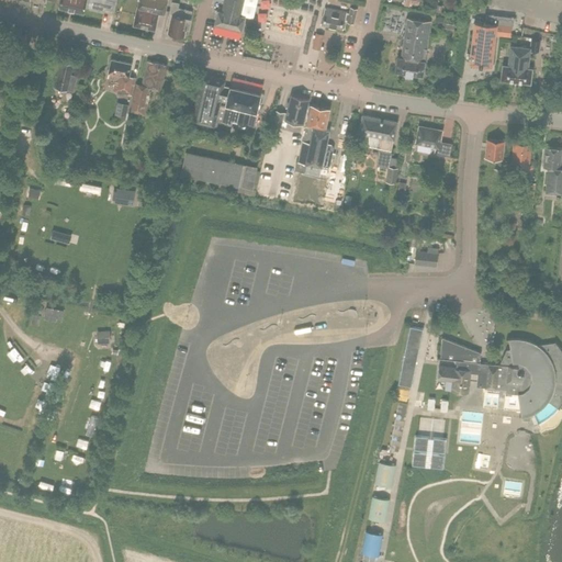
[(60,0),(59,8),(83,13),(85,7),(89,8),(89,9),(103,12),(104,8),(114,10),(116,0),(60,0)]
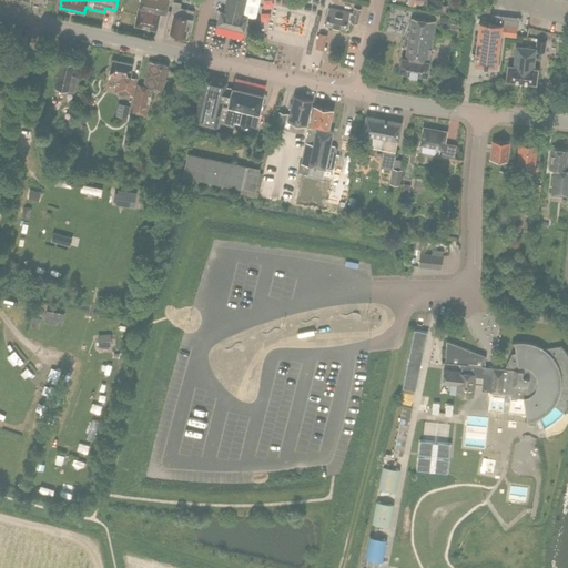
[(166,14),(169,0),(140,0),(139,6),(134,26),(156,30),(160,12),(166,14)]
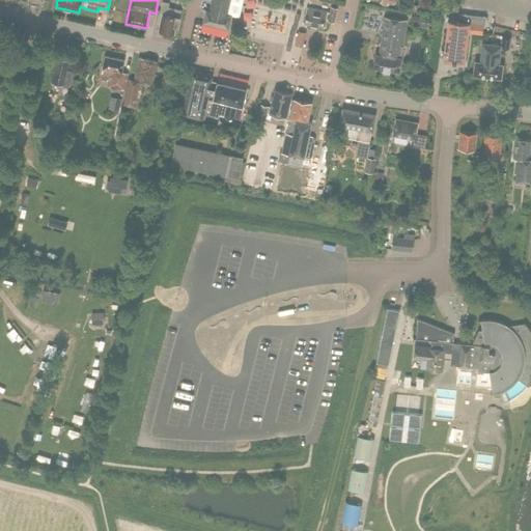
[(228,28),(231,16),(239,17),(243,0),(212,0),(210,10),(205,9),(202,23),(228,28)]
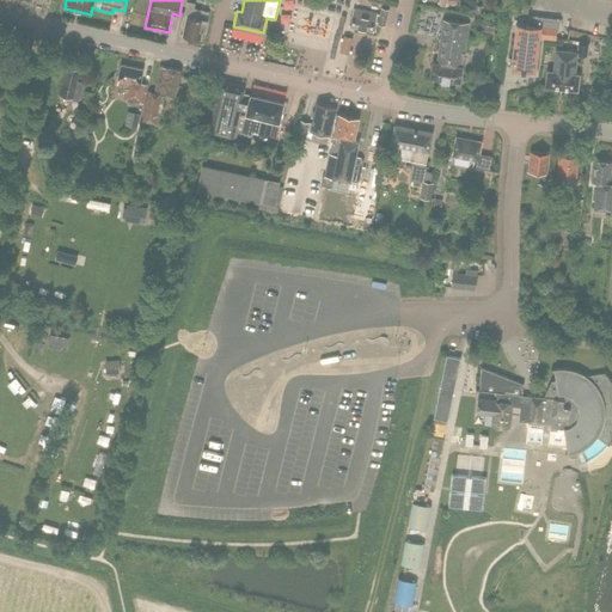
[(207,19),(208,11),(194,7),(195,2),(187,1),(182,25),(184,26),(182,35),(200,40),(202,29),(204,29),(207,19)]
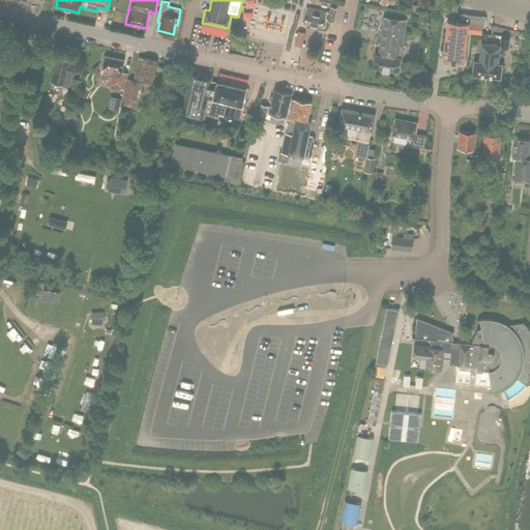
[(333,22),(336,7),(330,6),(329,12),(326,12),(327,10),(305,6),(304,11),(302,23),(323,27),(325,19),(327,19),(327,21),(333,22)]
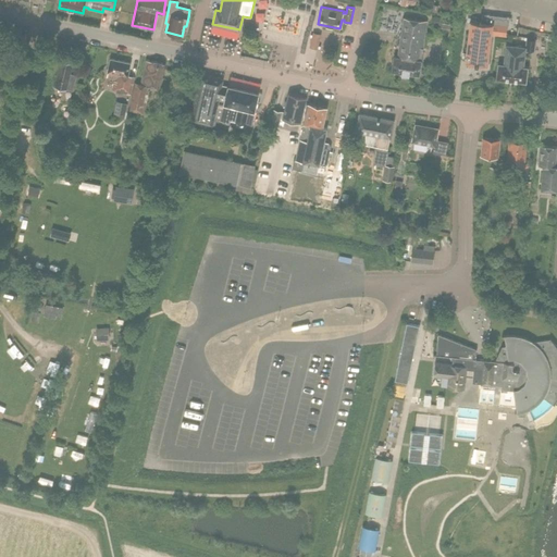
[(482,13),(481,22),(470,21),(465,62),(487,64),(491,34),(506,35),(507,25),(508,25),(509,17),(482,13)]
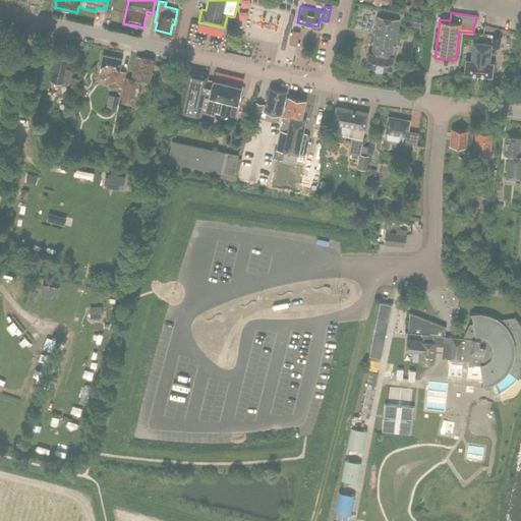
[(393,56),(399,19),(378,16),(371,53),(368,52),(366,66),(392,70),(394,56),(393,56)]
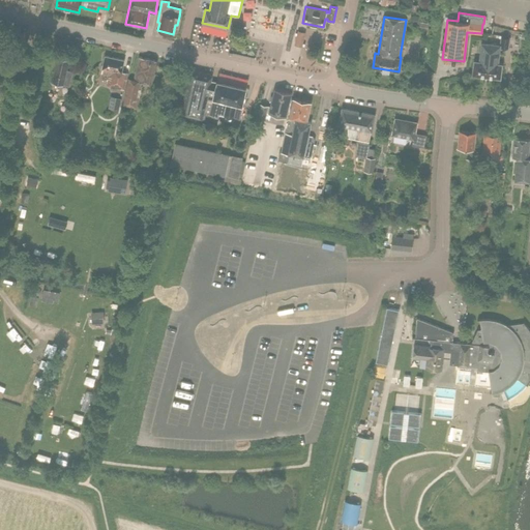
[(294,45),(302,47),(305,33),(297,31),(294,45)]
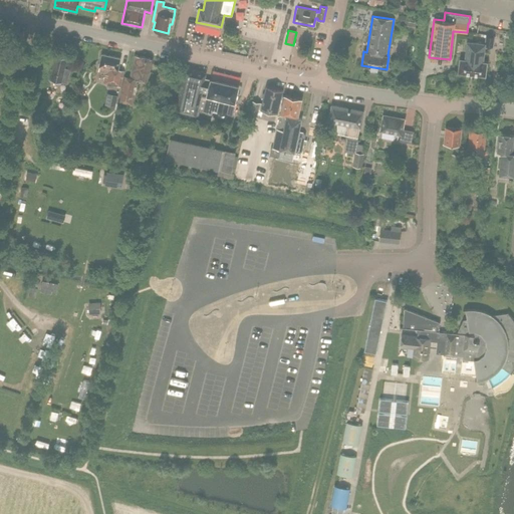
[(487,46),(493,47),(494,36),(486,35),(485,41),(487,42),(487,46)]
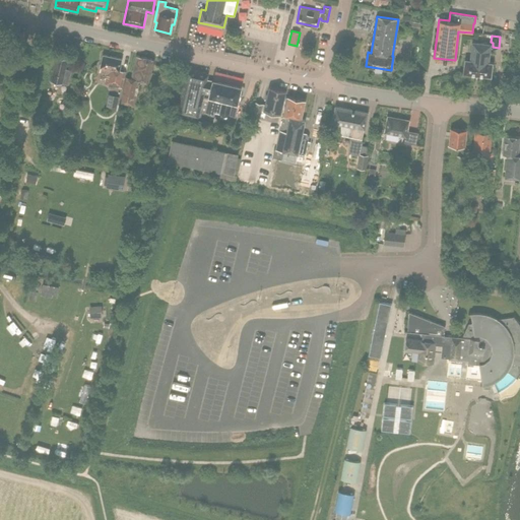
[(491,76),(492,62),(489,62),(491,44),(472,42),(470,60),(465,59),(463,73),(491,76)]
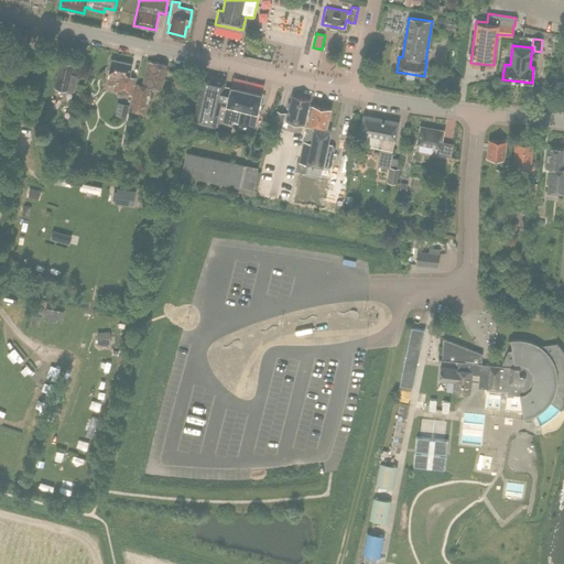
[(132,95),(136,77),(129,76),(132,63),(111,58),(109,73),(108,78),(116,79),(114,90),(132,95)]
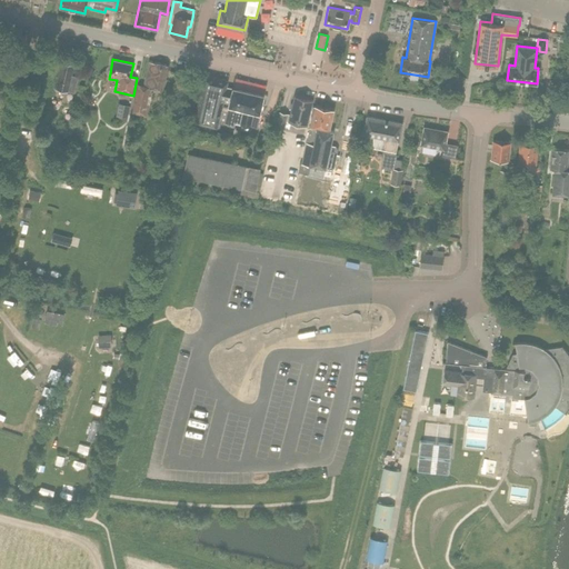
[(56,88),(68,91),(73,92),(77,77),(71,76),(73,63),(62,60),(56,88)]
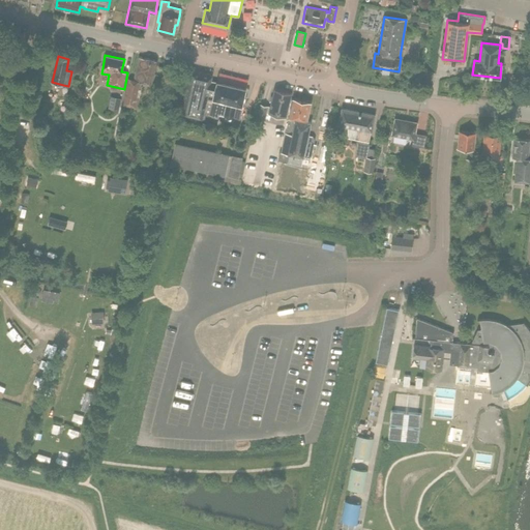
[(151,84),(156,60),(144,57),(144,58),(139,57),(134,80),(128,79),(123,106),(137,108),(141,86),(140,86),(141,82),(151,84)]
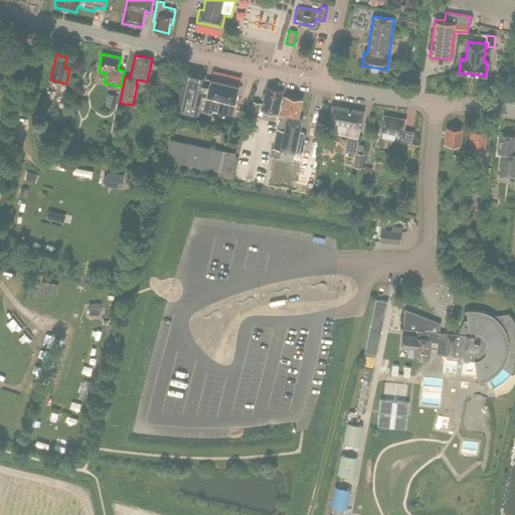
[(197,111),(203,113),(203,114),(211,116),(212,111),(231,115),(238,86),(210,78),(210,79),(204,77),(205,73),(185,68),(175,111),(196,116),(197,111)]
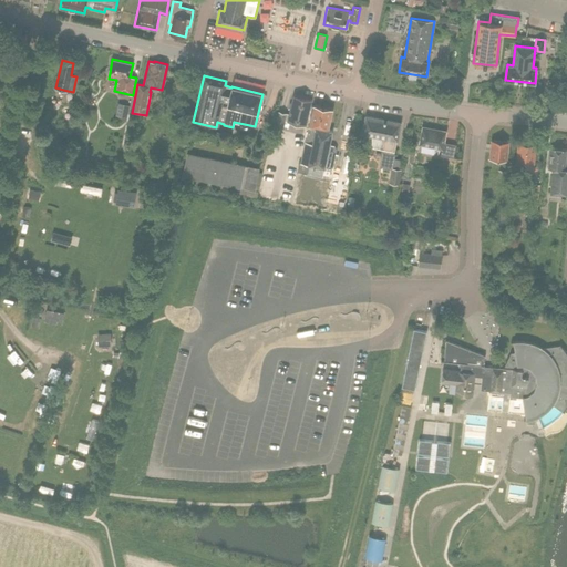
[(277,116),(276,122),(275,126),(282,129),(285,120),(306,125),(311,100),(294,94),(289,114),(286,114),(287,113),(278,111),(277,116)]
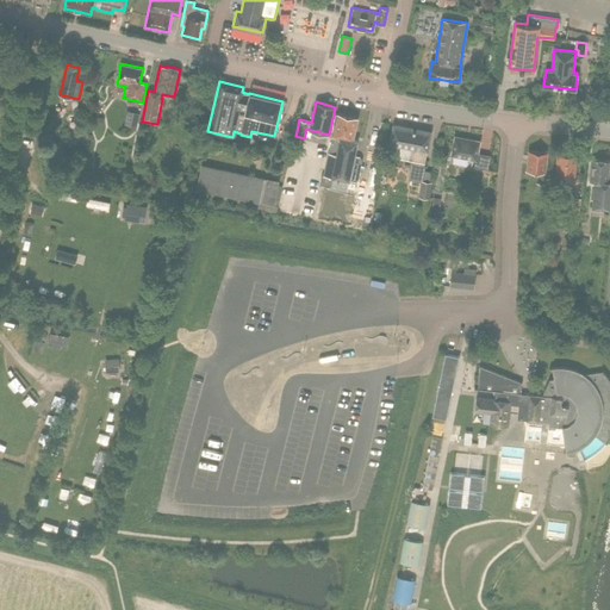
[(125,124),(136,126),(138,116),(128,113),(125,124)]
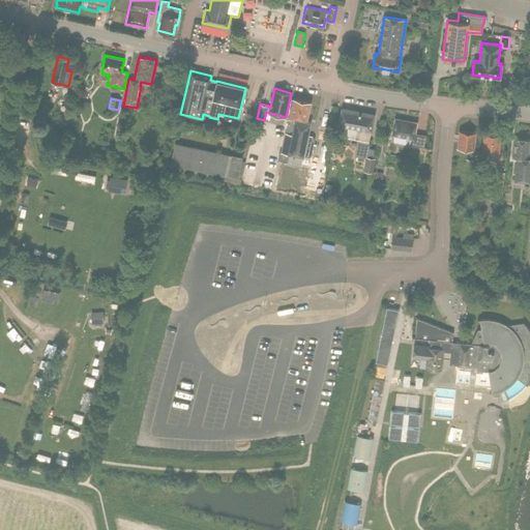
[(311,102),(293,98),(281,152),(278,151),(277,159),(284,162),(307,167),(310,156),(311,156),(314,140),(313,137),(307,135),(311,122),(306,121),(311,102)]
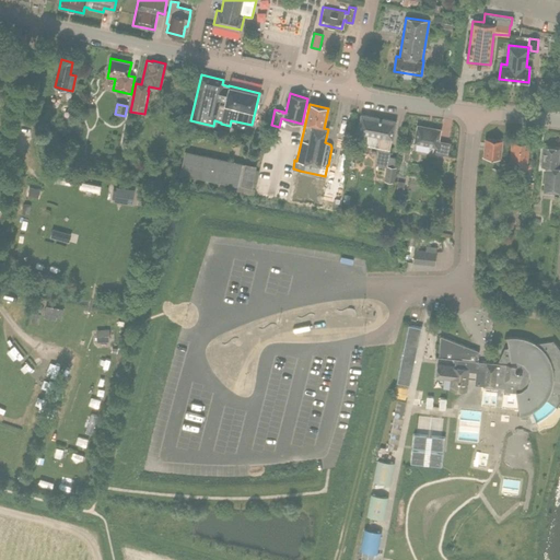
[(358,132),(368,133),(392,139),(395,120),(361,114),(358,132)]
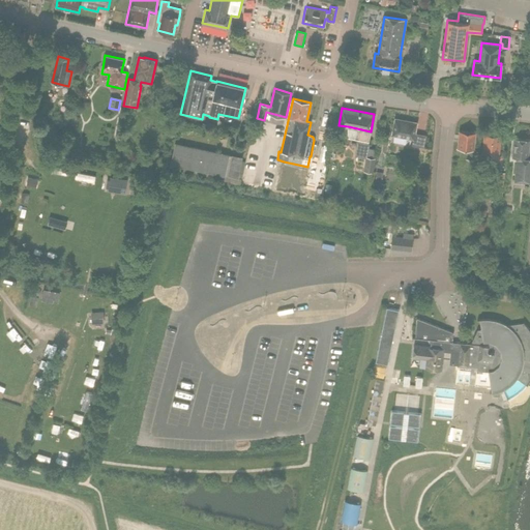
[(423,147),(425,135),(415,134),(417,122),(394,118),(391,135),(413,139),(412,145),(423,147)]
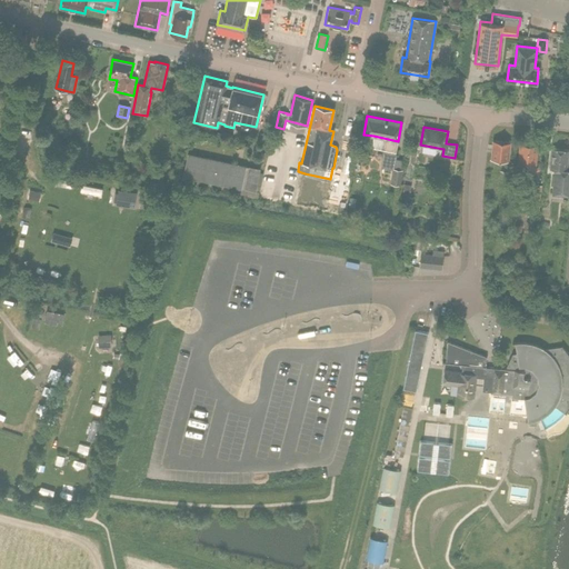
[(398,141),(373,136),(372,148),(385,150),(381,168),(392,169),(391,179),(390,182),(391,182),(400,185),(401,178),(402,170),(393,168),(396,152),(398,141)]
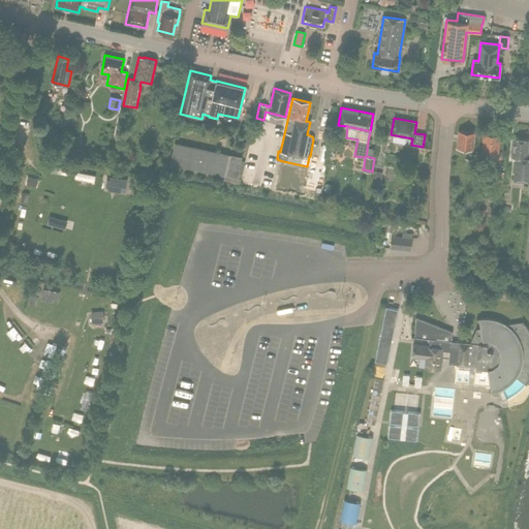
[(457,148),(456,150),(469,151),(469,149),(473,149),(474,131),(458,130),(457,148)]
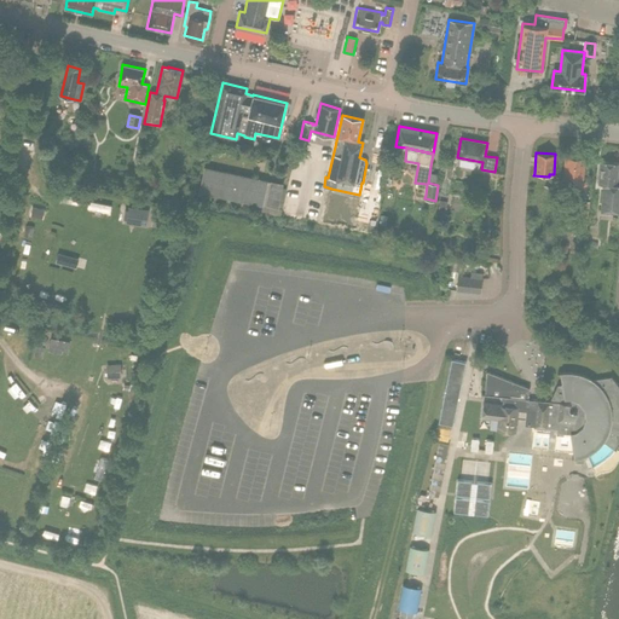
[(584,198),(585,198),(586,181),(583,181),(585,158),(565,156),(562,180),(570,180),(568,190),(582,191),(582,198),(584,198)]
